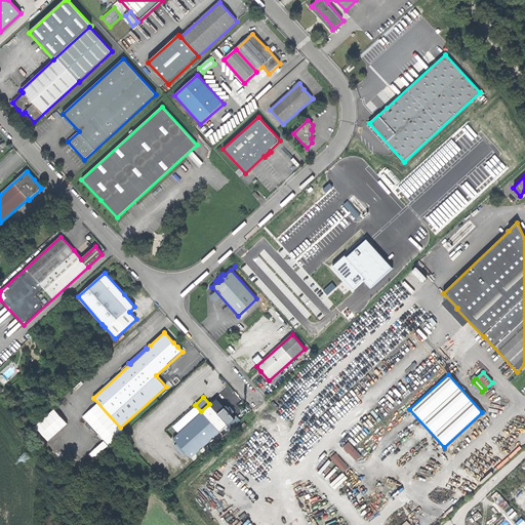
[(228,425),(234,418),(221,404),(216,400),(210,405),(228,425)]
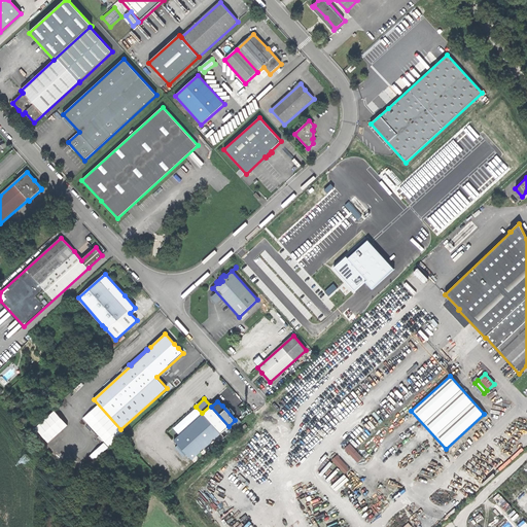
[(109,447),(124,434),(97,405),(82,417),(109,447)]
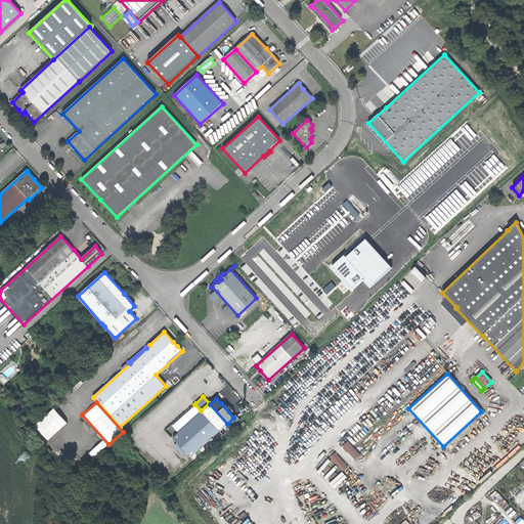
[(201,410),(202,411),(219,431),(227,424),(210,404),(209,403),(201,410)]
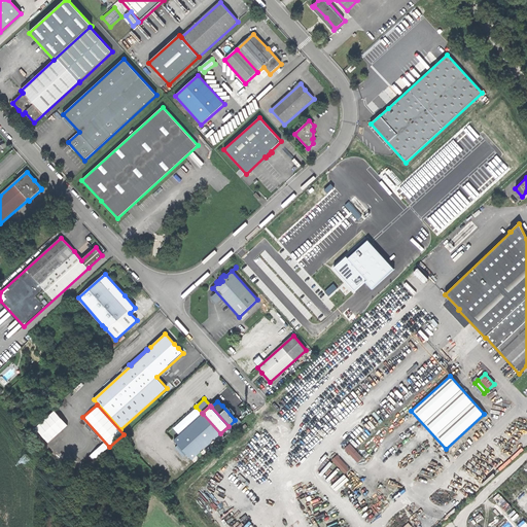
[(48,443),(68,425),(55,411),(35,428),(48,443)]
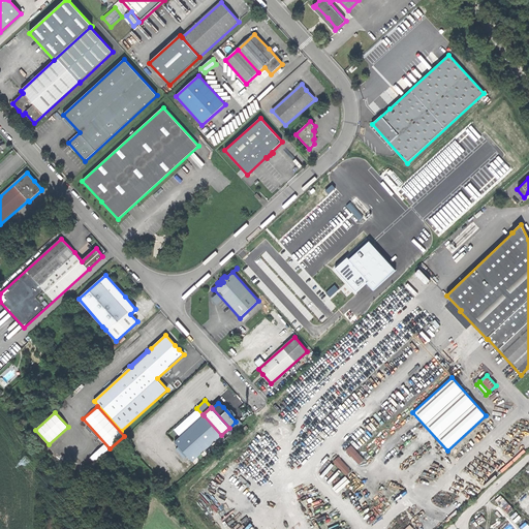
[(192,462),(221,435),(204,415),(175,442),(192,462)]
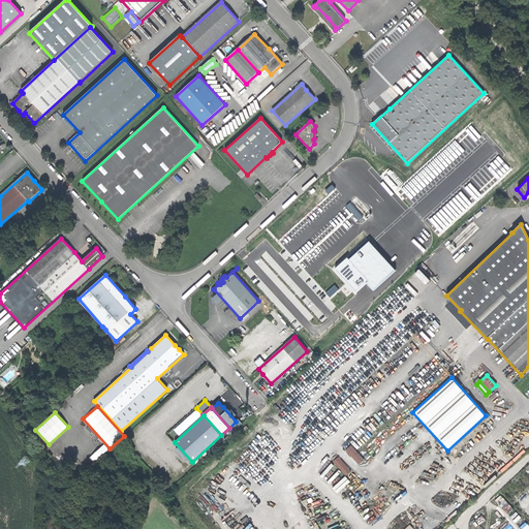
[(351,445),(346,450),(359,464),(364,460),(351,445)]
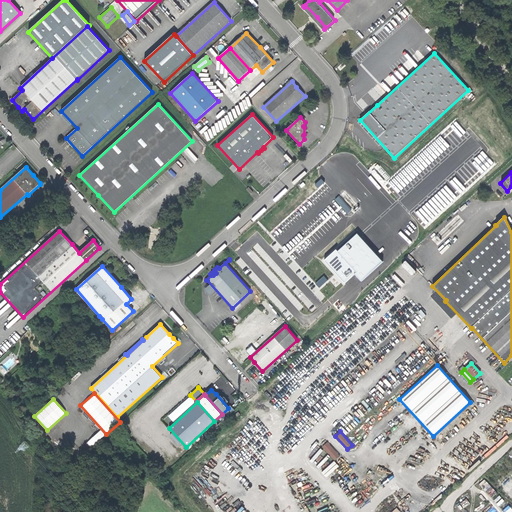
[(328,443),(323,447),(335,460),(339,456),(328,443)]
